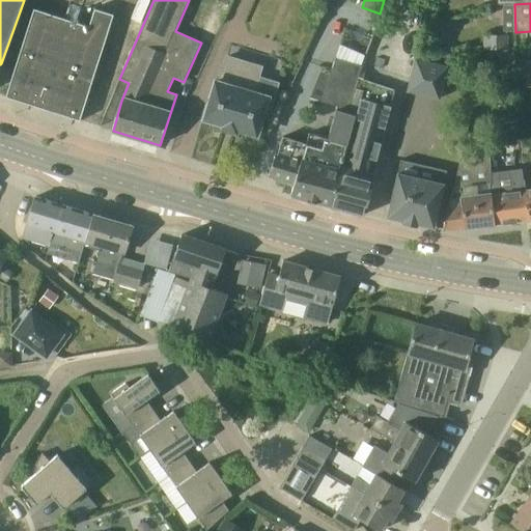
[(34,9),(6,98),(80,120),(114,15),(95,8),(89,27),(34,9)]
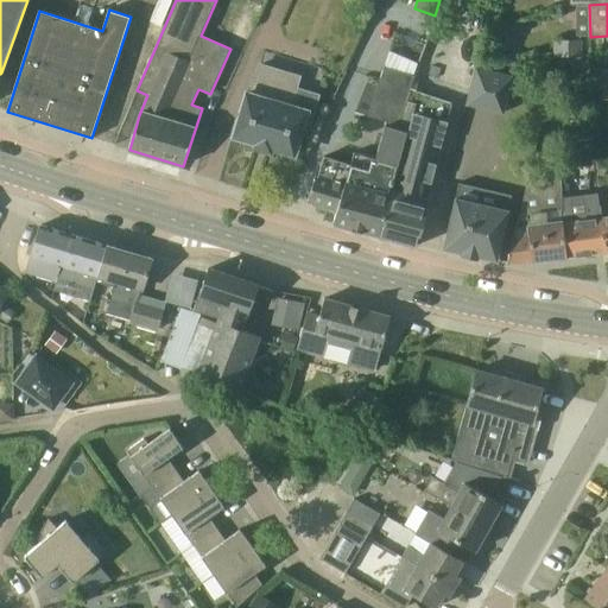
[(571,42),(571,57),(595,57),(595,40),(571,42)]
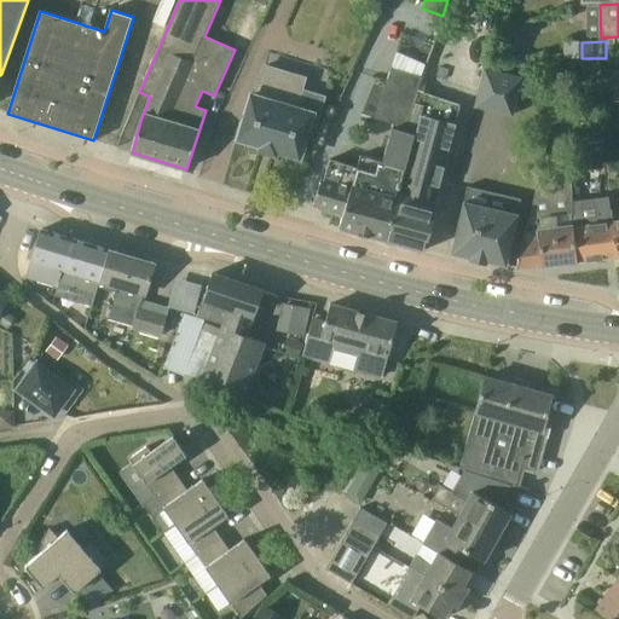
[(296,108),(305,79),(265,67),(256,96),(250,94),(237,139),(260,146),(259,150),(276,155),(277,151),(300,157),(306,137),(312,139),(319,115),(296,108)]
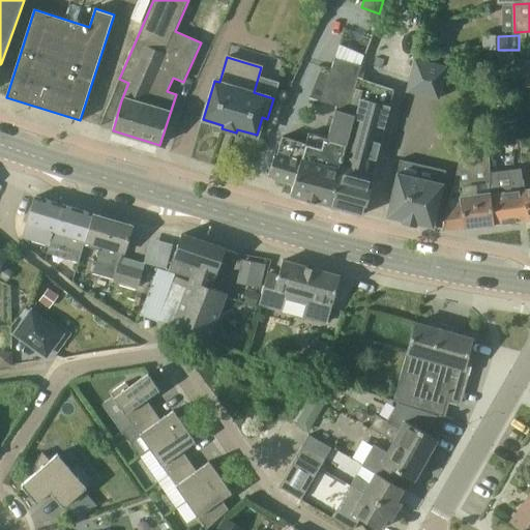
[(358,79),(361,66),(334,59),(322,101),(336,106),(328,138),(308,133),(305,144),(283,137),(277,152),(276,152),(268,177),(294,184),(291,196),(330,206),(355,115),(347,112),(353,93),(358,79)]
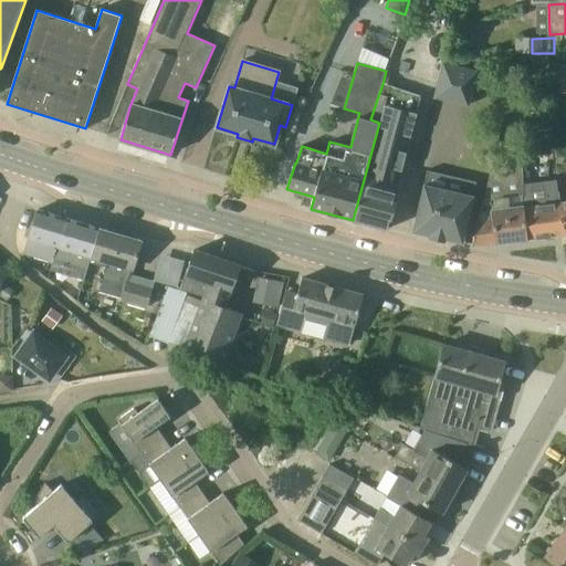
[(436,97),(470,106),(479,71),(444,63),(436,97)]
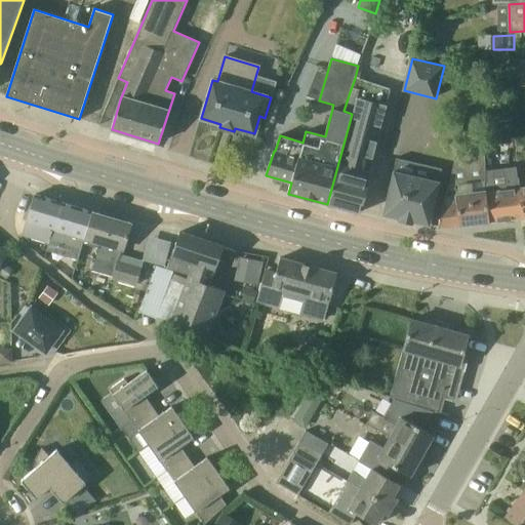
[(393,90),(355,78),(350,92),(344,111),(352,114),(327,204),(360,213),(370,176),(393,90)]
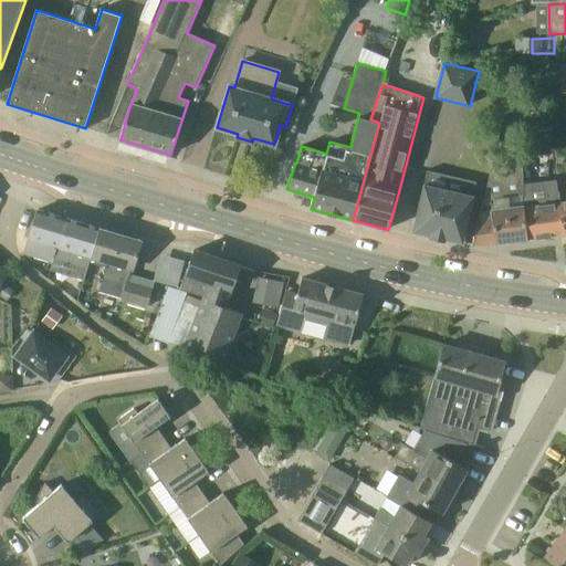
[(344,111),(341,135),(352,137),(355,113),(344,111)]
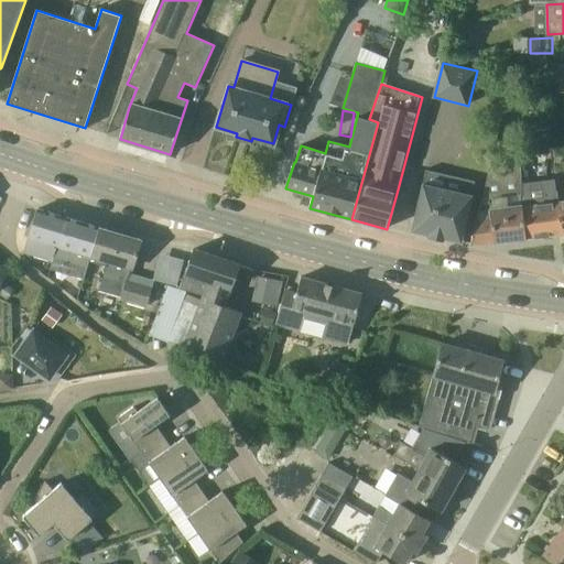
[(412,230),(429,235),(429,237),(444,241),(444,238),(462,242),(463,238),(473,240),(489,170),(430,156),(412,230)]
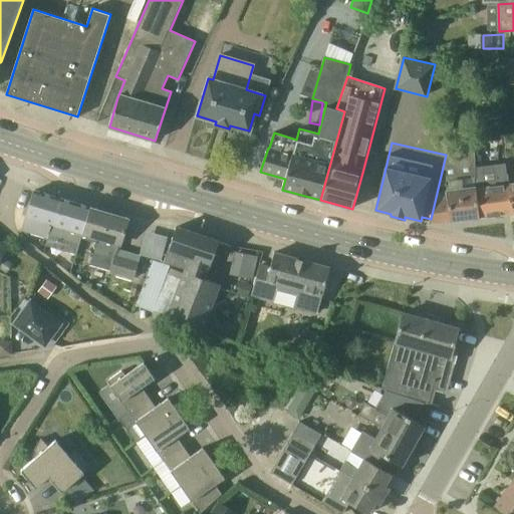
[(431,219),(429,224),(450,221),(450,222),(480,218),(476,187),(475,167),(474,151),(457,153),(447,155),(446,155),(431,219)]
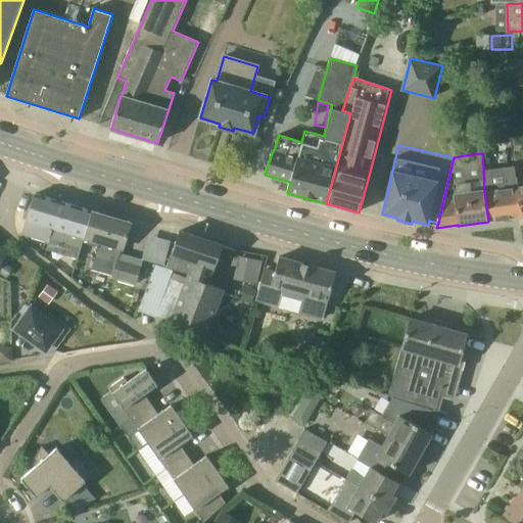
[(514,167),(483,170),(484,190),(488,222),(506,220),(522,218),(518,188),(517,177),(514,178),(514,167)]
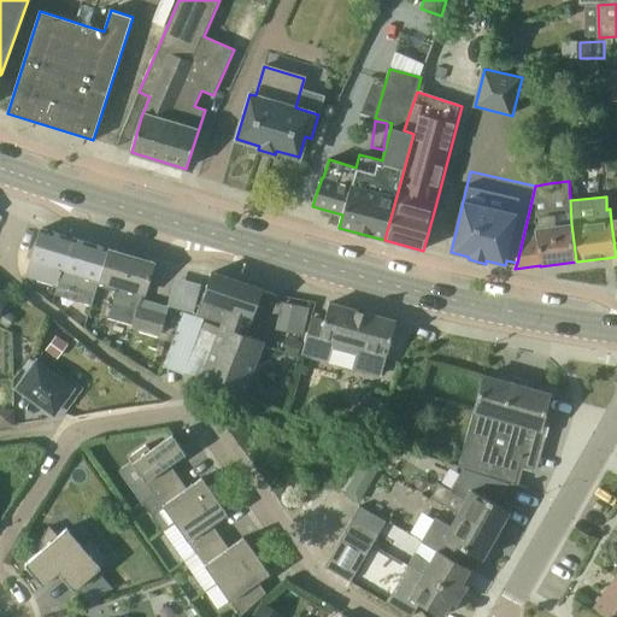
[(63,269),(71,238),(42,229),(28,276),(58,285),(63,269)]
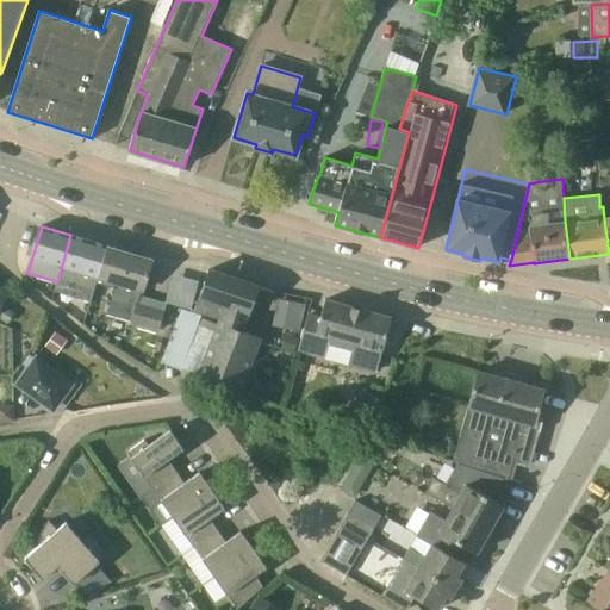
[(70,235),(62,266),(57,281),(76,288),(74,298),(92,303),(98,284),(99,278),(109,247),(70,235)]
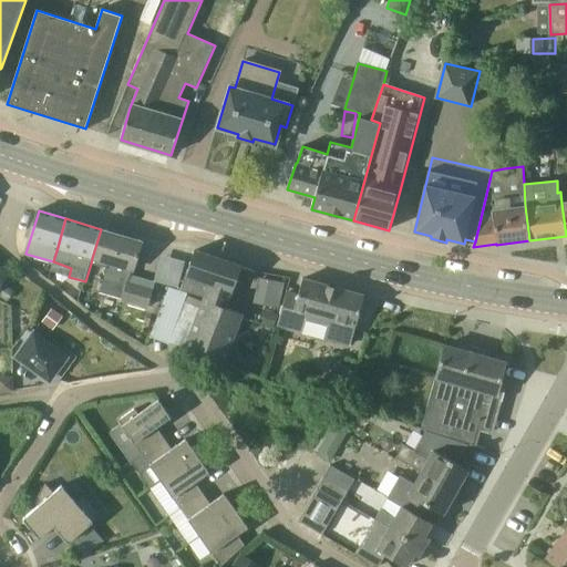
[(92,258),(91,264),(107,268),(100,292),(148,308),(156,282),(132,275),(142,241),(101,229),(92,258)]
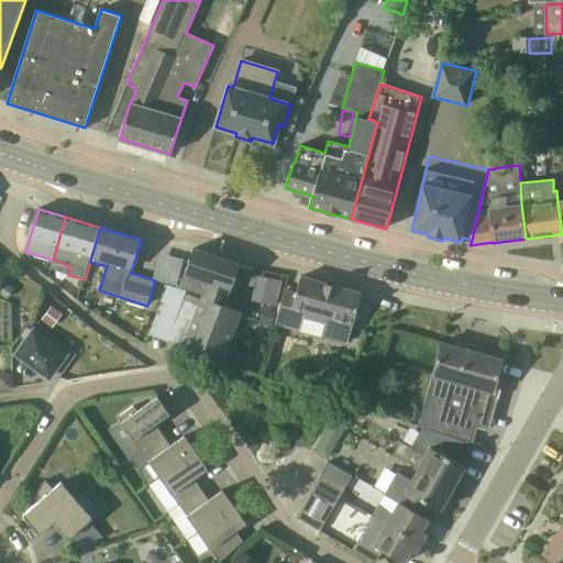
[(233,285),(240,265),(194,250),(180,288),(188,290),(187,296),(203,302),(201,307),(185,348),(220,361),(240,309),(225,304),(232,284),(233,285)]
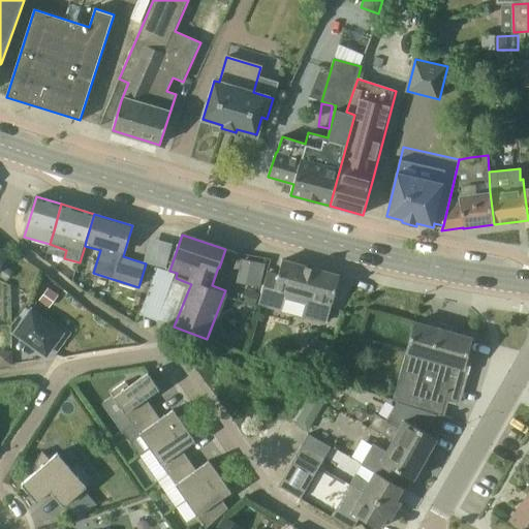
[(8,256),(0,249),(0,267),(3,263),(8,256)]
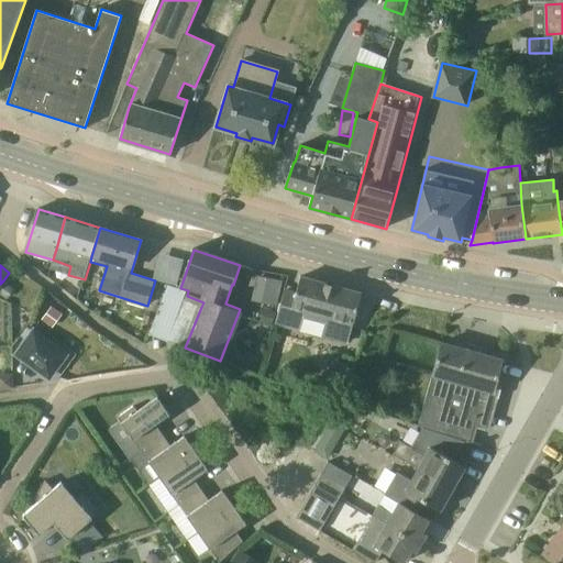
[(256,274),(252,300),(277,304),(282,277),(256,274)]
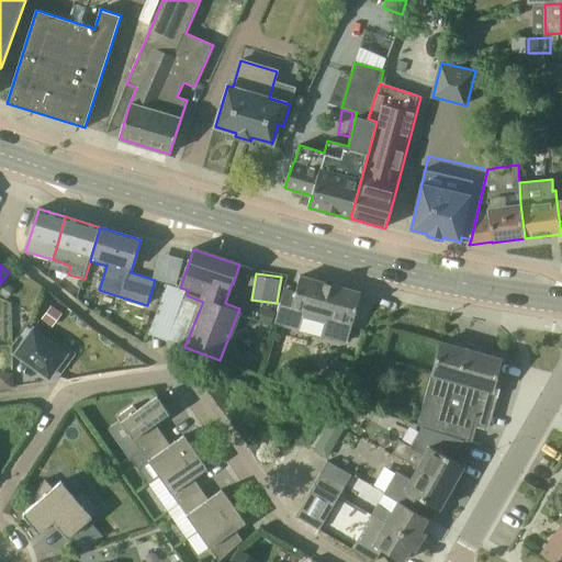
[(347,344),(361,293),(335,287),(301,277),(287,326),(300,330),(305,311),(326,316),(321,336),(347,344)]
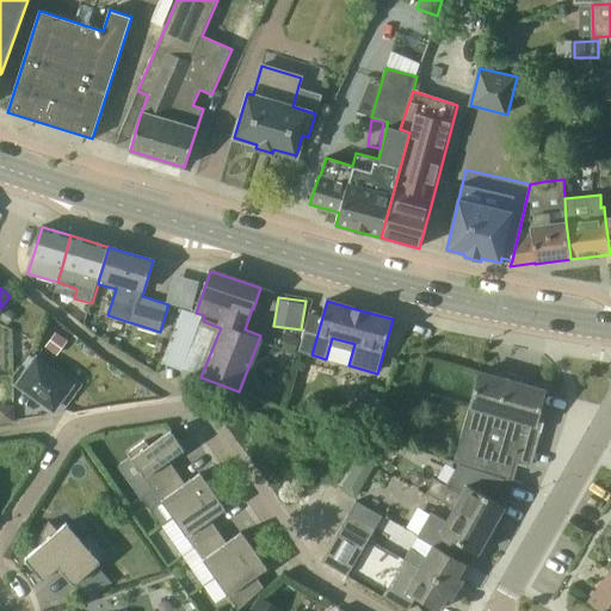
[(14,314),(4,304),(0,308),(0,320),(6,325),(14,314)]
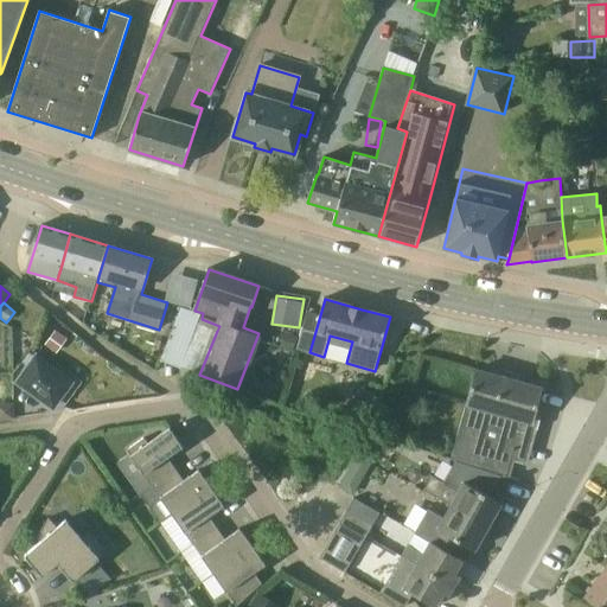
[(199,324),(183,369),(199,375),(217,331),(199,324)]
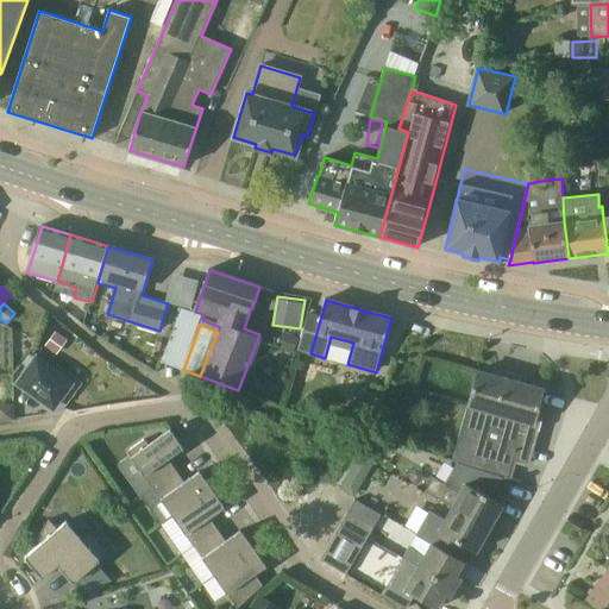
[(293,351),(299,336),(283,330),(277,346),(293,351)]
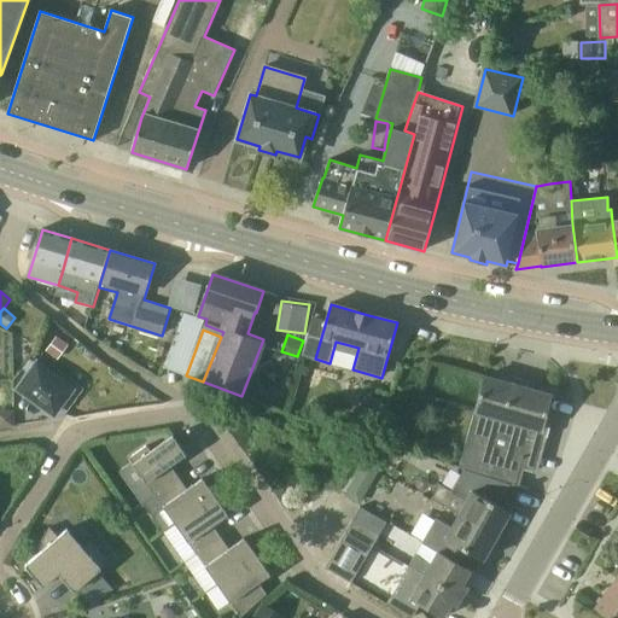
[(69,345),(57,337),(46,351),(58,360),(69,345)]
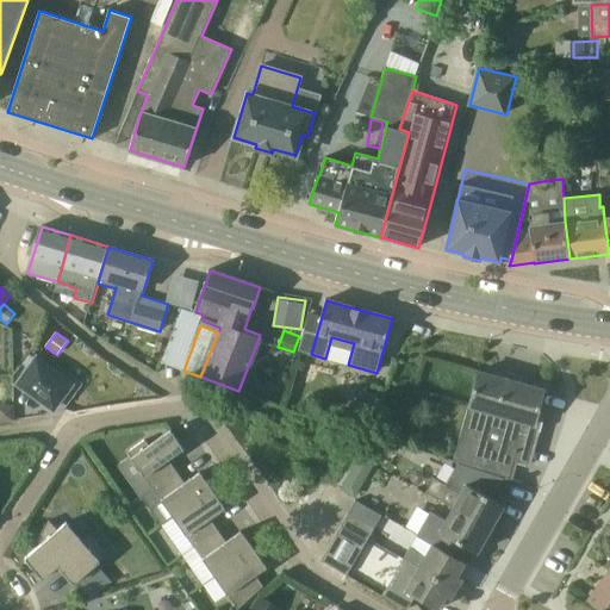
[(37,359),(19,385),(54,410),(72,384),(37,359)]
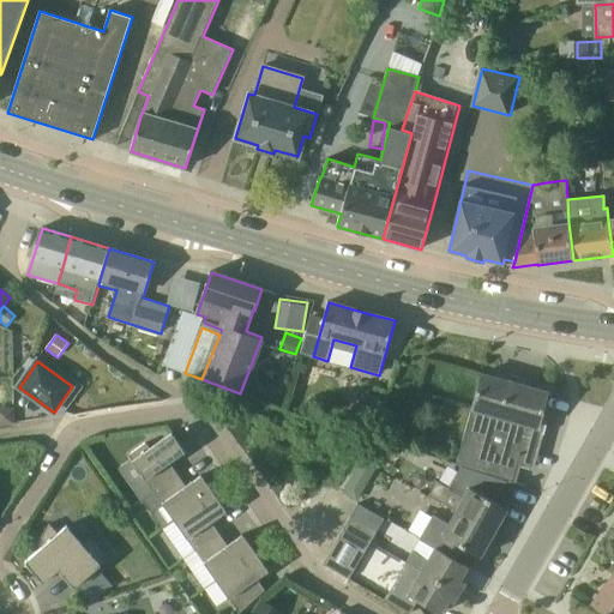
[(462,467),(507,481),(515,483),(521,467),(533,470),(540,446),(548,411),(543,410),(548,393),(528,387),(529,381),(500,373),(498,379),(481,374),(457,465),(462,467)]
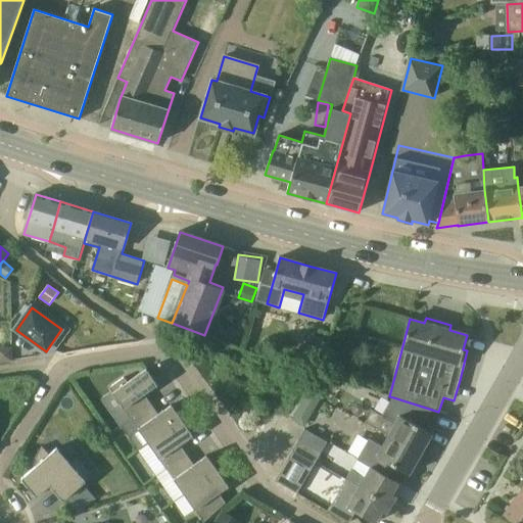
[(328,343),(311,335),(302,351),(320,360),(328,343)]
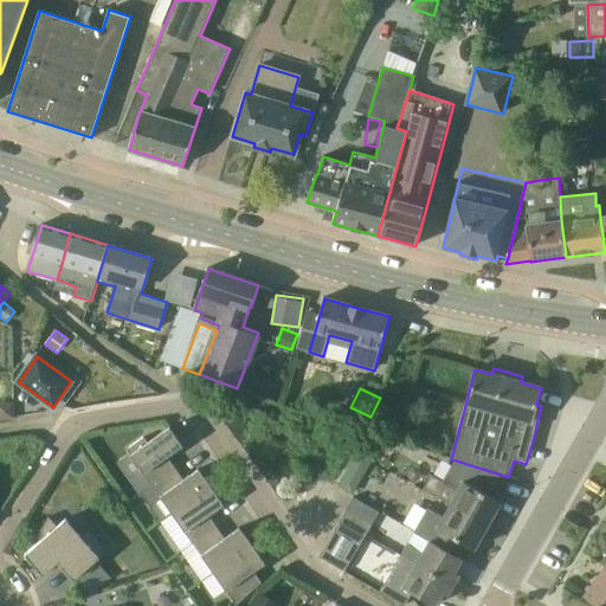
[(148,443),(144,437),(128,450),(153,485),(176,469),(168,457),(184,446),(171,427),(148,443)]
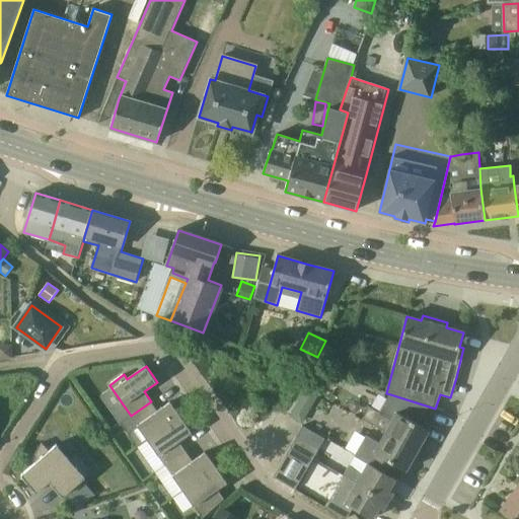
[(419,425),(429,406),(390,394),(379,414),(370,408),(363,420),(385,432),(418,450),(429,430),(419,425)]
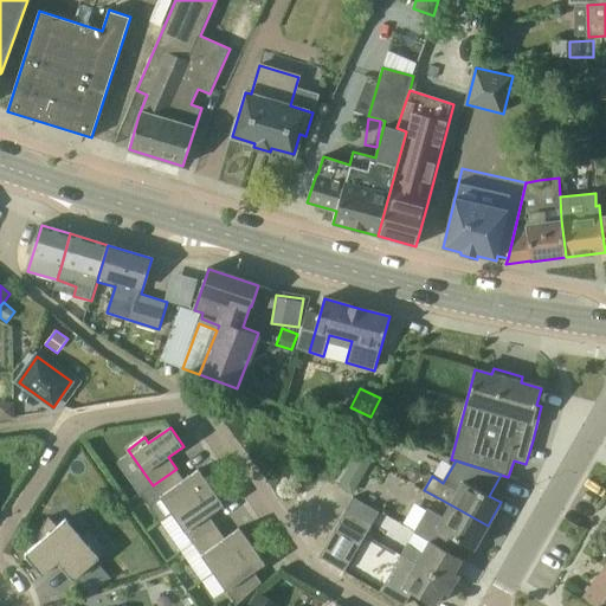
[(212,487),(199,469),(184,479),(176,469),(153,485),(141,492),(149,505),(161,497),(173,514),(212,487)]
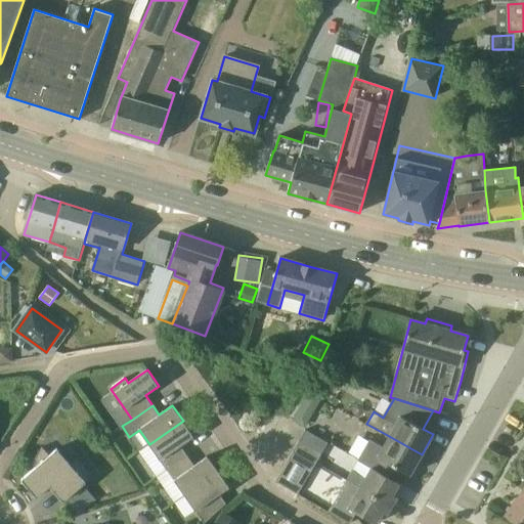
[(293,421),(306,429),(310,422),(308,415),(299,409),(293,421)]
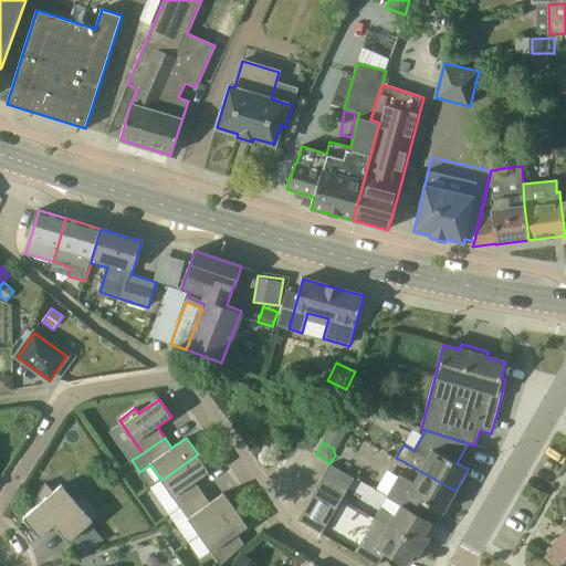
[(209,471),(198,454),(161,480),(180,507),(202,492),(195,481),(209,471)]
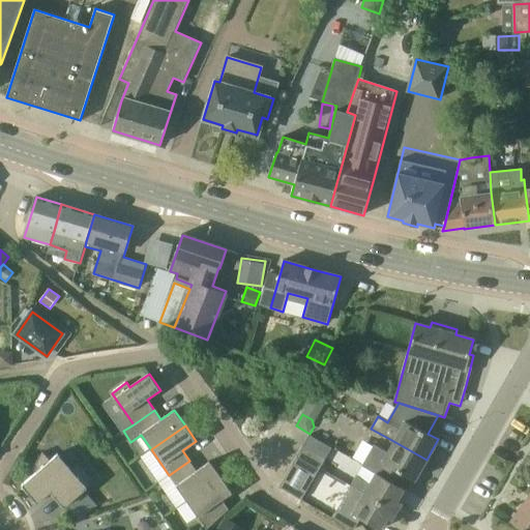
[(302,446),(325,460),(331,448),(310,435),(302,446)]
